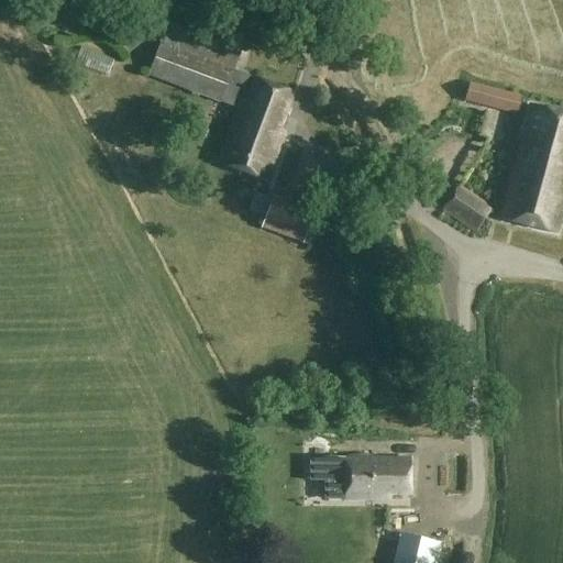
[(268,181),(286,133),(279,131),(293,95),(231,73),(239,51),(166,24),(147,75),(239,108),(219,164),(268,181)]
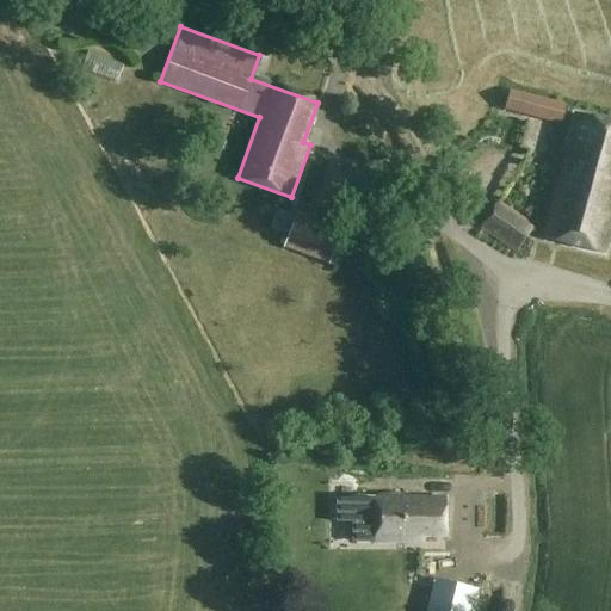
[(561,125),(567,105),(510,91),(505,111),(561,125)]
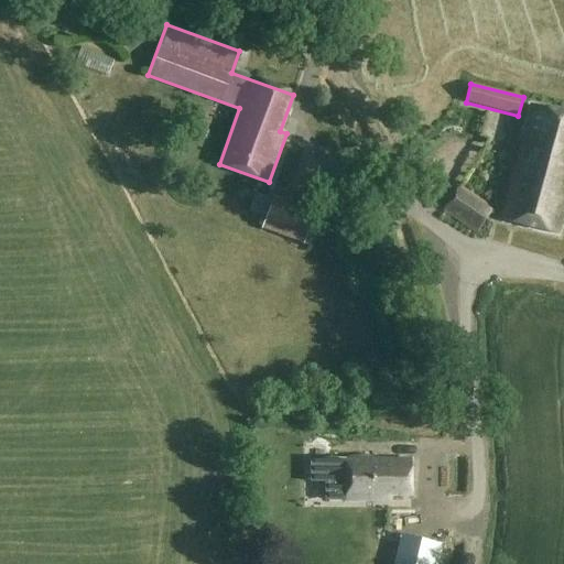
[(502,217),(559,232),(563,213),(563,114),(531,105),(522,140),(523,143),(502,217)]
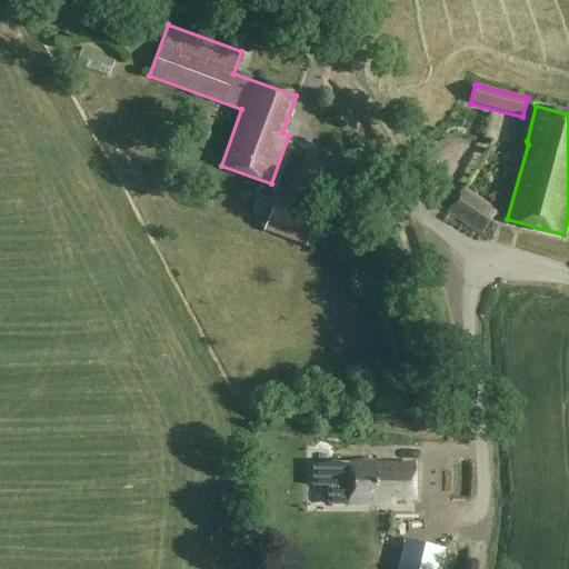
[(463,189),(446,210),(479,236),(496,210),(463,189)]
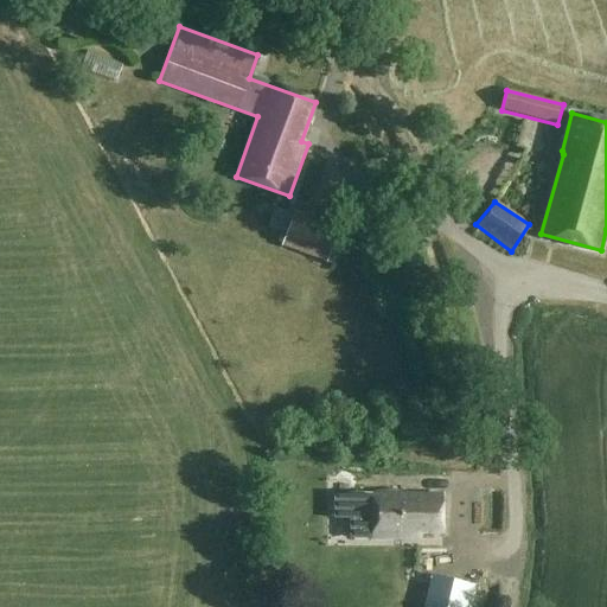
[(268,225),(285,232),(280,244),(332,264),(337,251),(332,249),(339,228),(294,210),(292,216),(274,209),(268,225)]
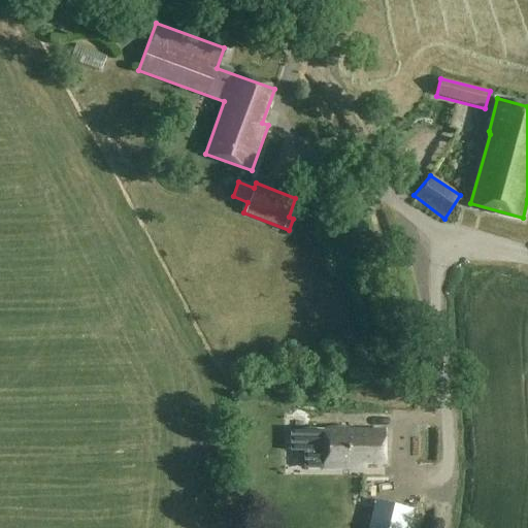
[(385,432),(309,430),(308,468),(365,469),(365,464),(385,465),(385,432)]
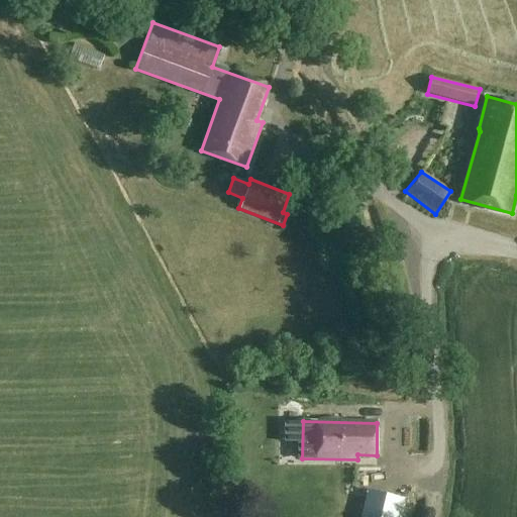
[(395,516),(400,497),(367,490),(359,516),(395,516)]
